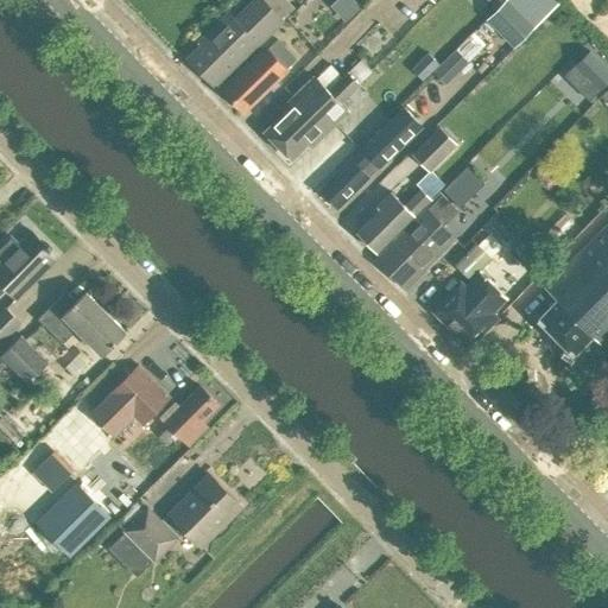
[(255,43),(257,44),(280,21),(259,0),(254,0),(233,21),(227,16),(203,38),(206,42),(188,59),(213,84),(255,43)]
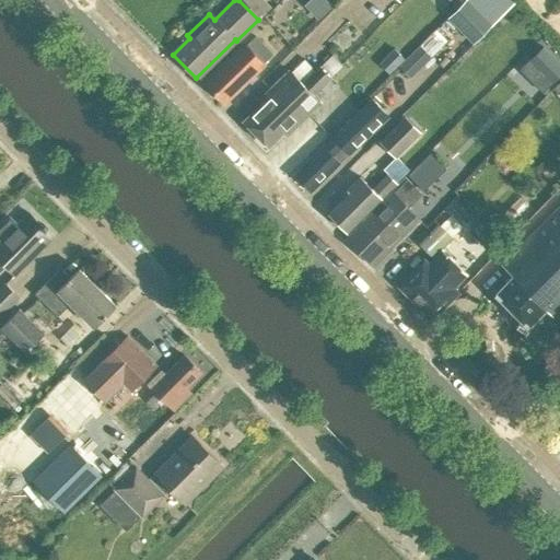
[(333,8),(325,0),(313,0),(305,7),(319,21),(333,8)]
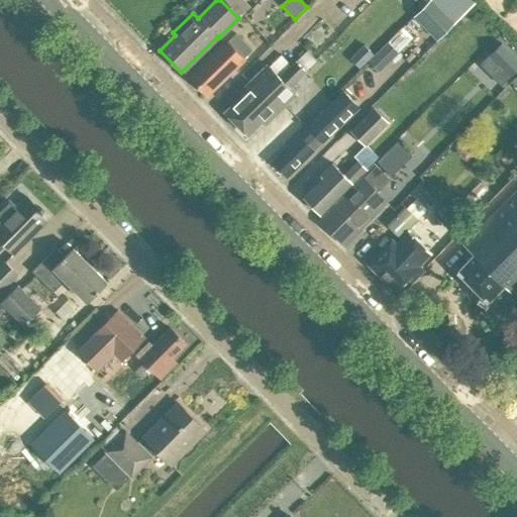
[(429,0),(413,16),(437,40),(475,3),(472,0),(429,0)]
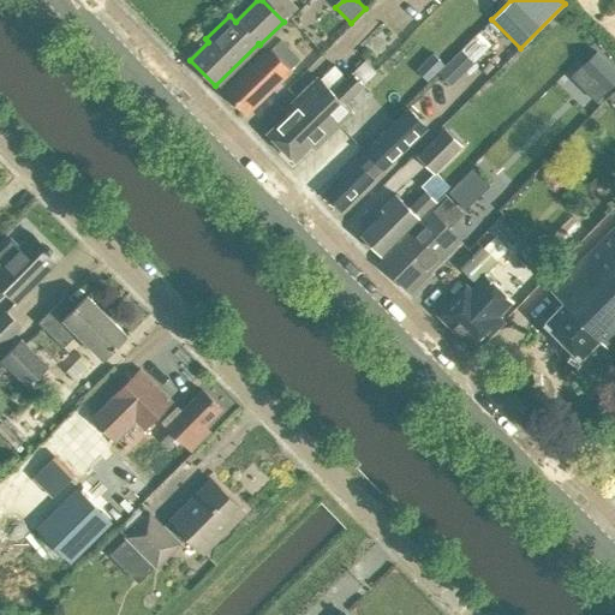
[(246,114),(290,72),(267,48),(243,71),(246,75),(227,94),(246,114)]
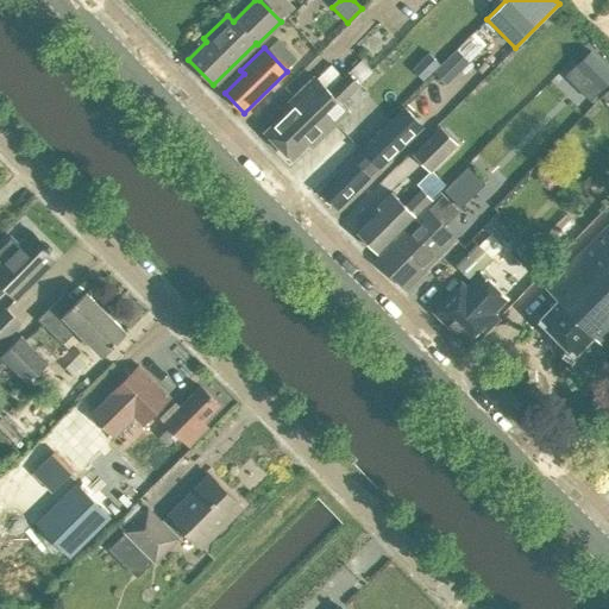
[(447,86),(470,63),(457,49),(434,73),(447,86)]
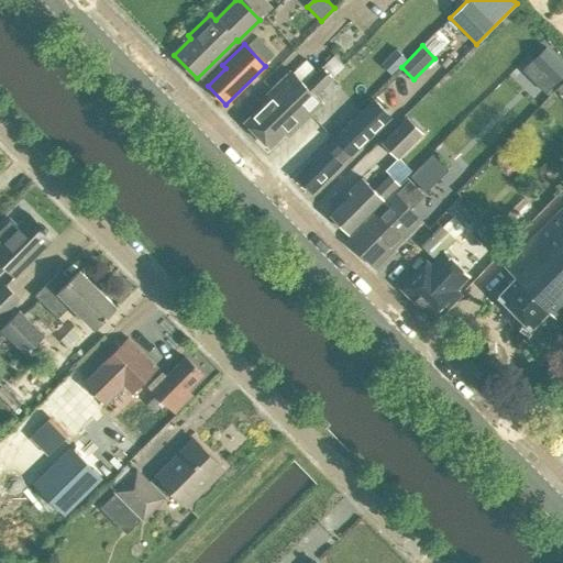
[(562,63),(545,46),(522,70),(545,94),(562,75),(562,63)]
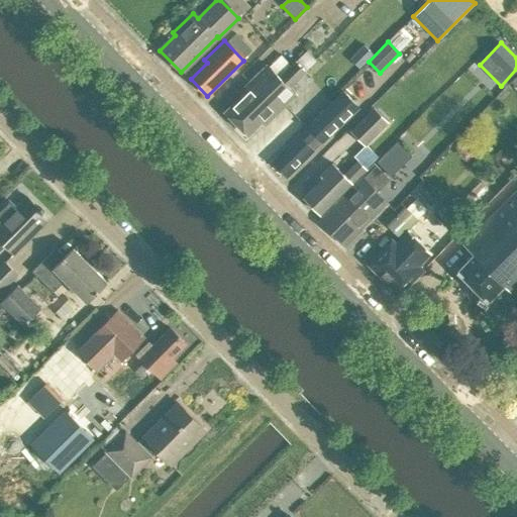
[(295,63),(279,78),(289,88),(305,73),(317,62),(307,50),(295,63)]
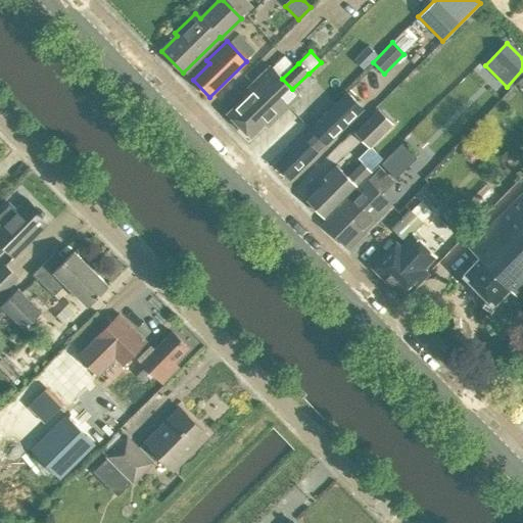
[(245,96),(228,113),(240,127),(258,109),(254,105),(266,95),(259,89),(268,81),(270,82),(277,75),(270,67),(262,75),(262,74),(241,93),(245,96)]
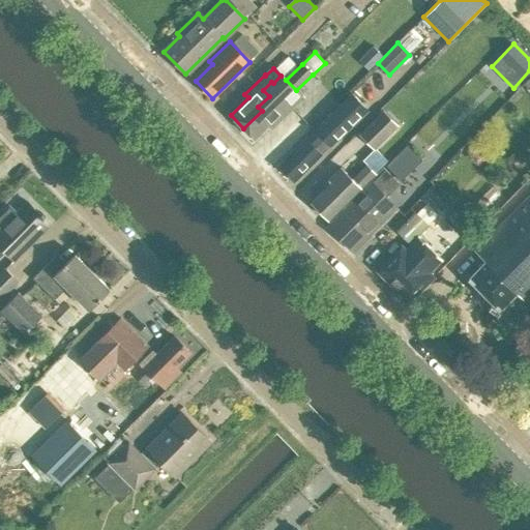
[(262,111),(243,128),(254,139),(267,125),(271,129),(303,98),(296,90),(286,80),(282,75),(281,76),(273,83),(271,82),(263,90),(269,96),(258,107),(262,111)]
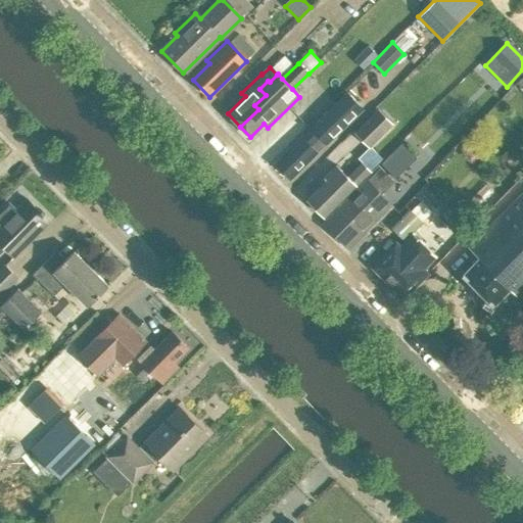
[(347,93),(306,133),(305,133),(275,162),(291,179),(317,152),(363,108),(347,93)]
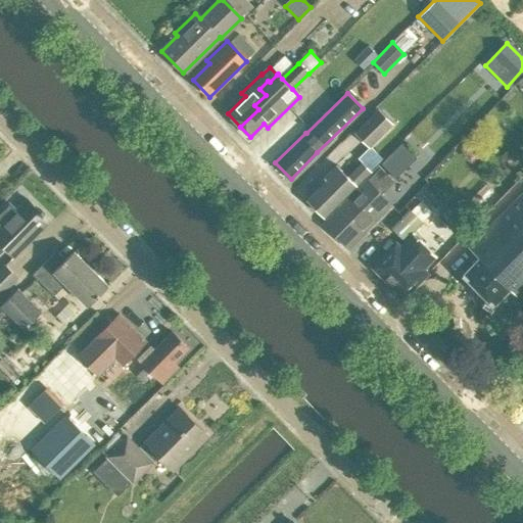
[(471,125),(447,100),(426,122),(449,145),(471,125)]
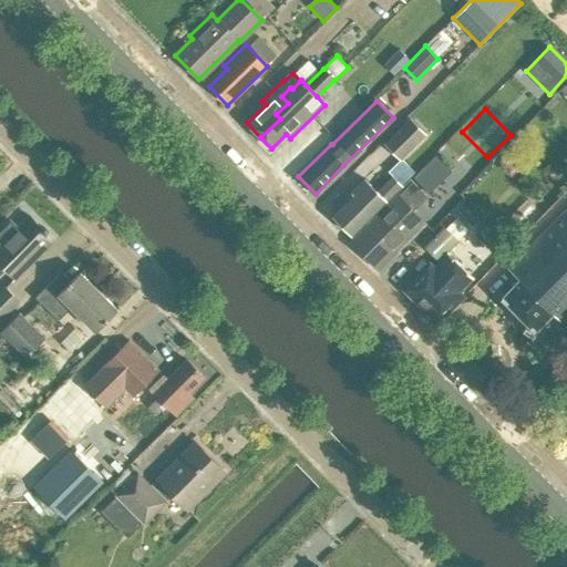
[(401,160),(426,133),(410,117),(384,143),(401,160)]
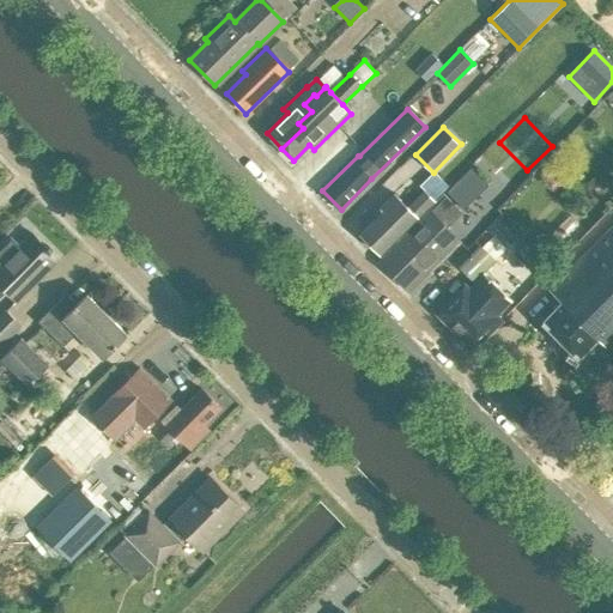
[(380,255),(435,201),(424,190),(407,207),(394,194),(380,208),(383,211),(359,234),(380,255)]
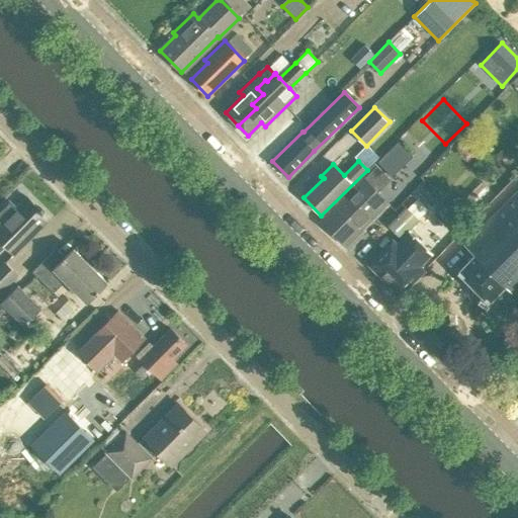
[(362,229),(387,203),(363,179),(321,221),(343,244),(360,227),(362,229)]
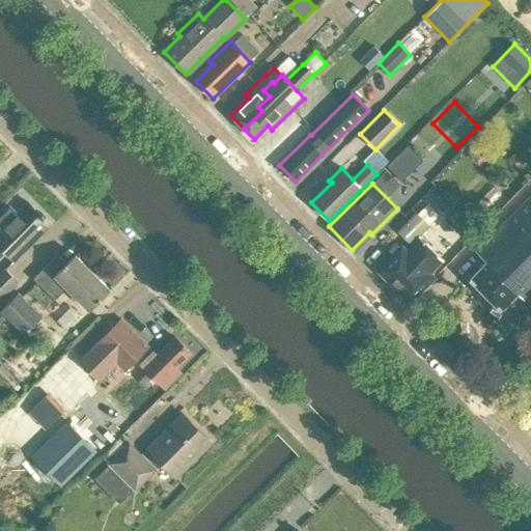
[(530,195),(475,252),(486,262),(470,279),(500,309),(516,292),(524,300),(530,291),(530,195)]
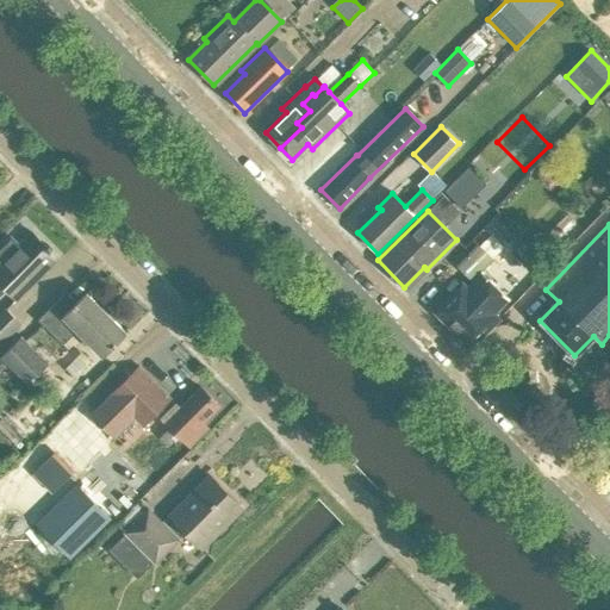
[(16,300),(57,259),(31,232),(18,246),(10,237),(0,247),(0,285),(7,291),(16,300)]
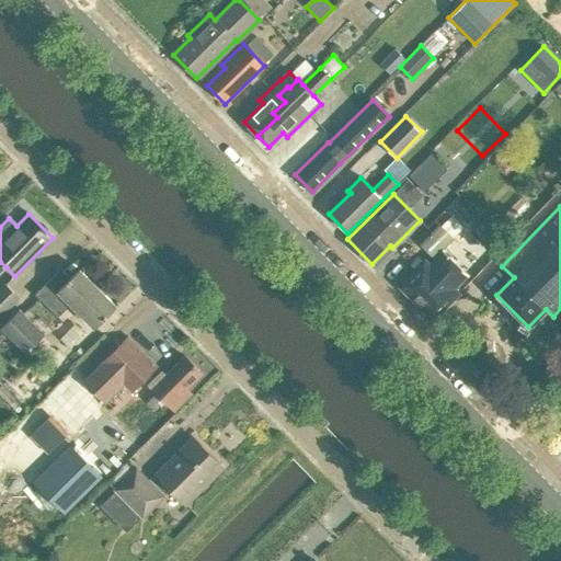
[(421,244),(434,258),(453,238),(439,225),(421,244)]
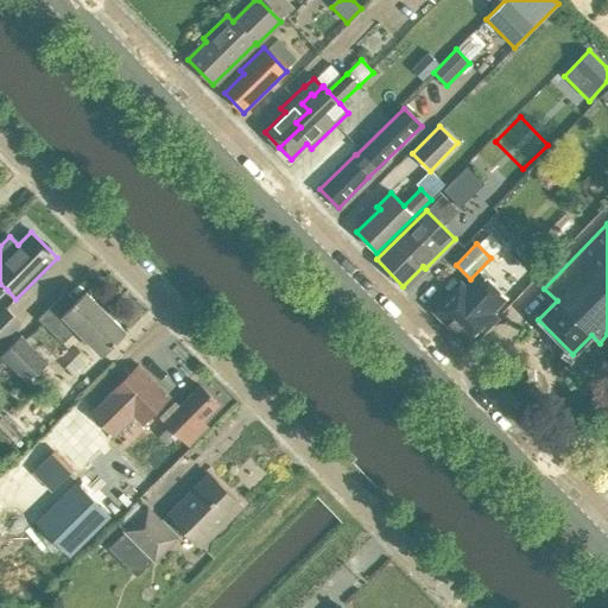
[(492,312),(506,298),(480,272),(467,287),(461,282),(432,311),(469,347),(498,317),(492,312)]
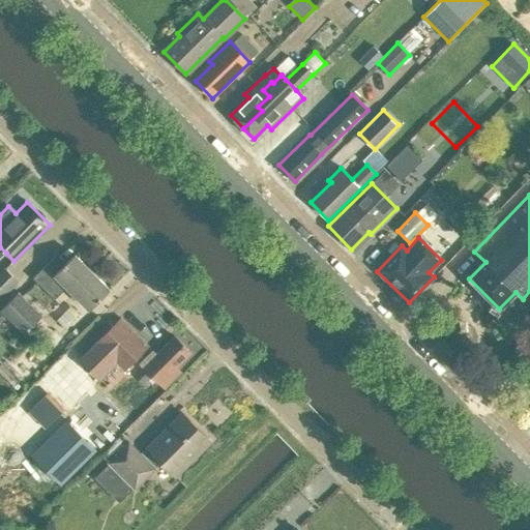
[(110,290),(75,255),(63,266),(54,257),(33,278),(55,299),(66,288),(89,311),(110,290)]
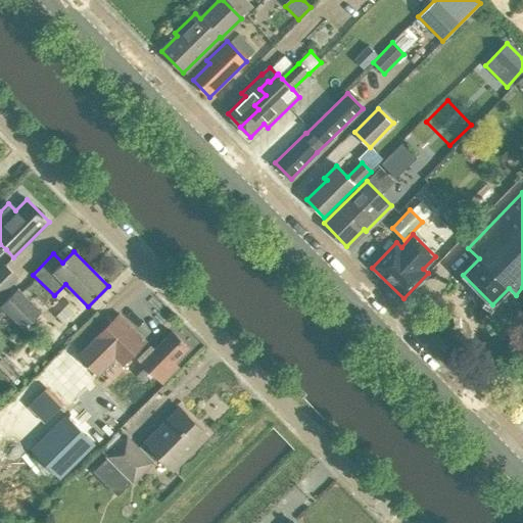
[(0,295),(18,277),(4,264),(0,267),(0,295)]
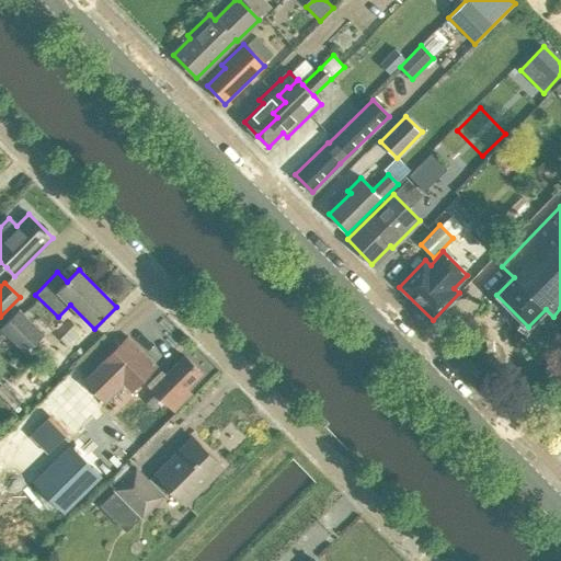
[(20,309),(0,329),(25,353),(44,333),(20,309)]
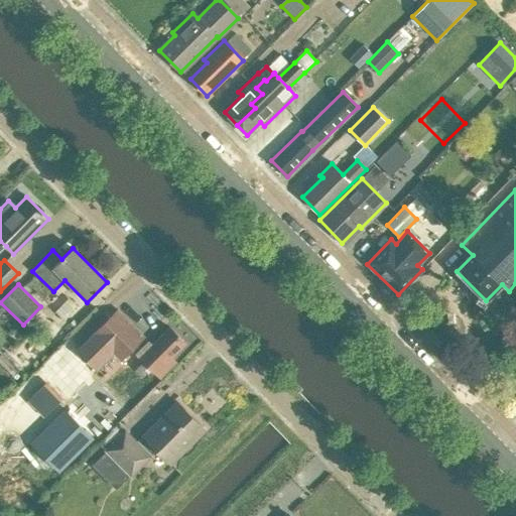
[(98,371),(115,354),(119,359),(139,340),(143,336),(118,310),(78,351),(98,371)]
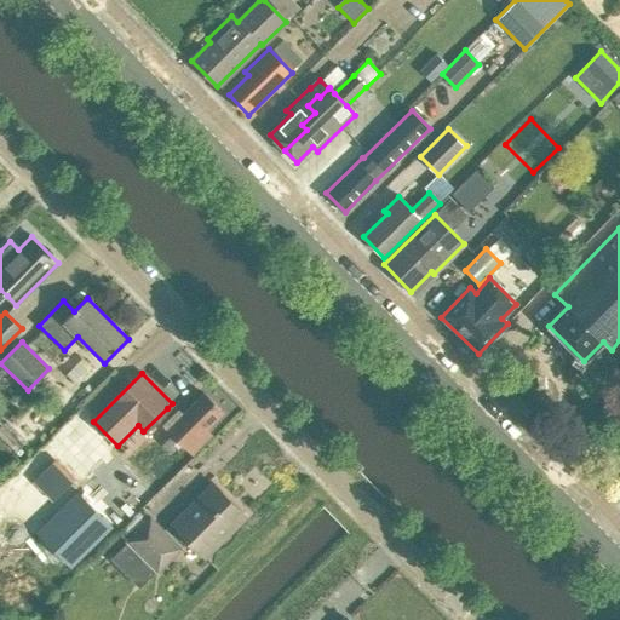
[(205,430),(223,413),(204,395),(189,408),(183,414),(177,407),(162,422),(172,432),(164,441),(172,449),(181,441),(193,453),(210,435),(205,430)]
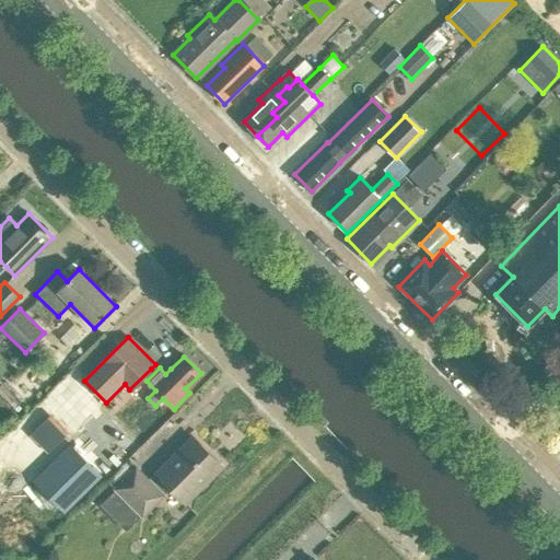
[(69,432),(51,413),(31,434),(48,452),(69,432)]
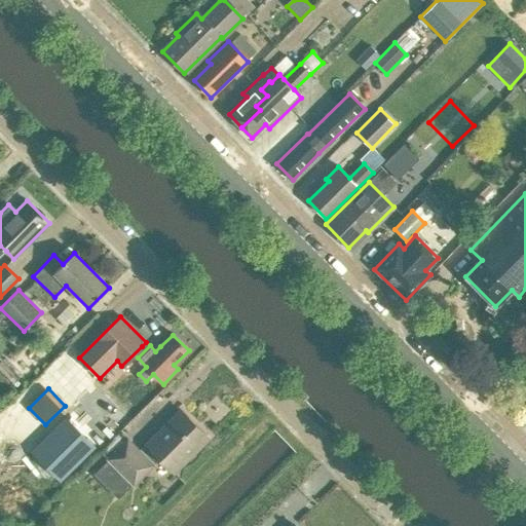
[(181,410),(140,450),(127,438),(126,439),(120,433),(100,453),(106,459),(105,460),(134,487),(159,461),(174,475),(210,439),(181,410)]
